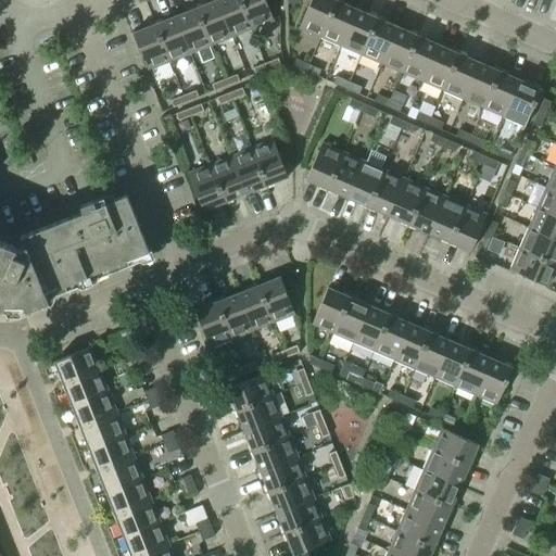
[(230,38),(215,0),(194,9),(210,46),(230,38)]
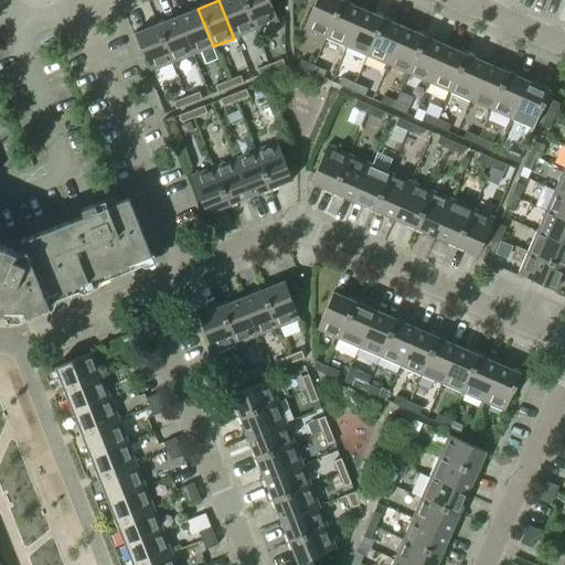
[(255,30),(243,0),(219,0),(234,39),(255,30)]
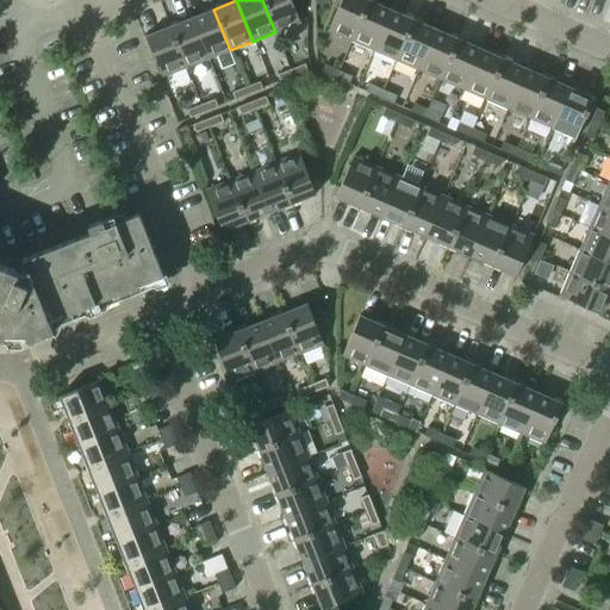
[(299,24),(290,0),(262,0),(275,32),(299,24)]
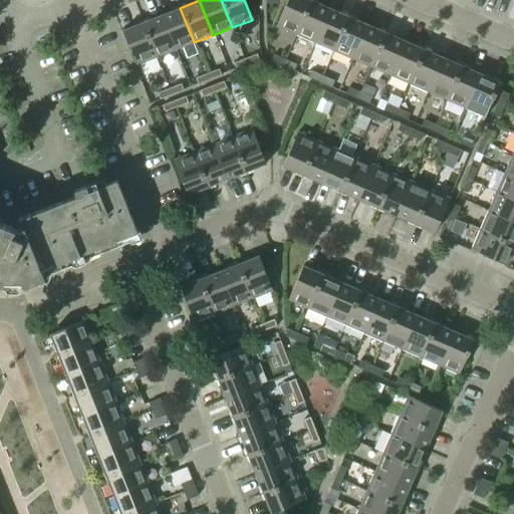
[(295,35),(310,1),(308,0),(286,0),(275,26),(295,35)]
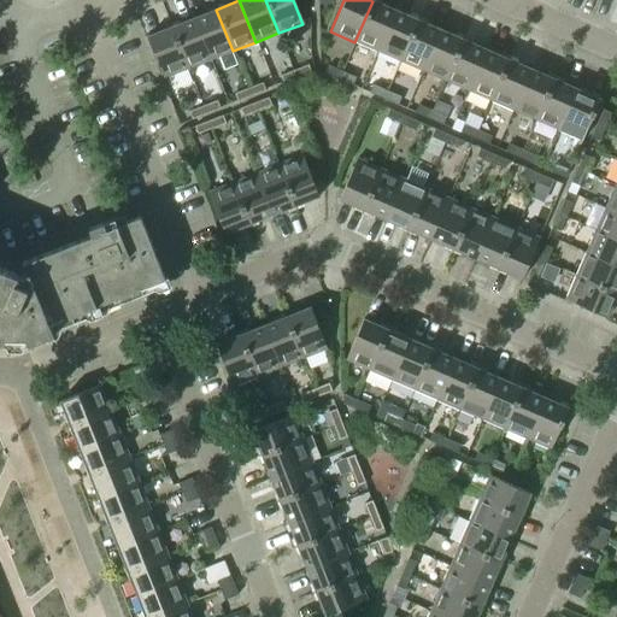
[(377,52),(395,11),(372,1),(354,42),(377,52)]
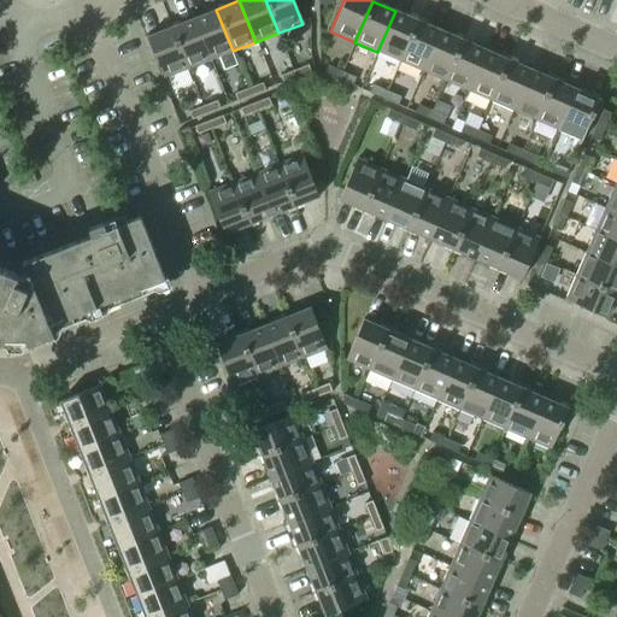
[(233,51),(216,10),(193,18),(210,60),(233,51)]
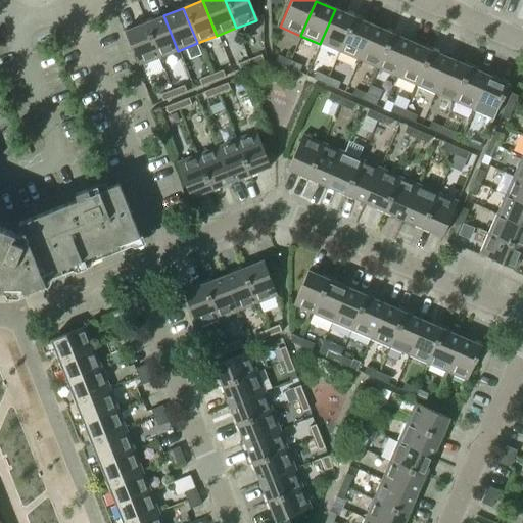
[(338,52),(353,17),(335,9),(320,44),(338,52)]
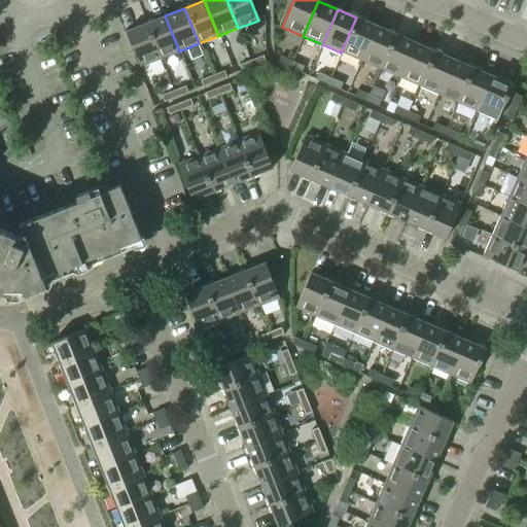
[(179,51),(165,15),(146,24),(160,59),(179,51)]
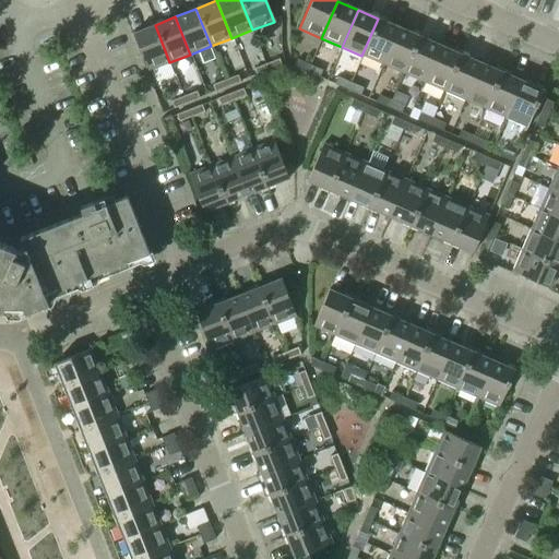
[(382,64),(399,27),(378,19),(361,56),(382,64)]
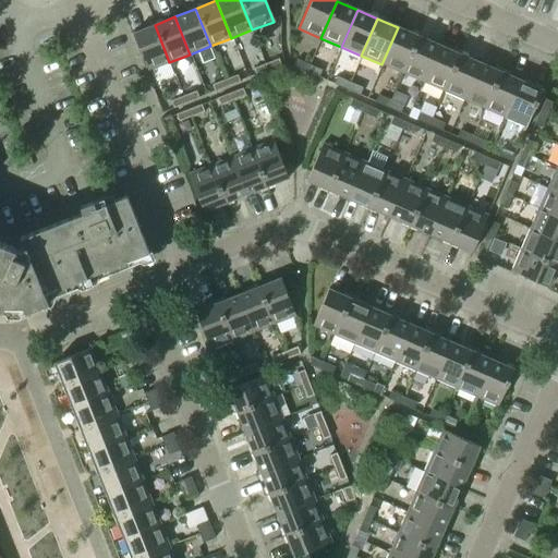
[(169,62),(155,25),(133,33),(148,71),(169,62)]
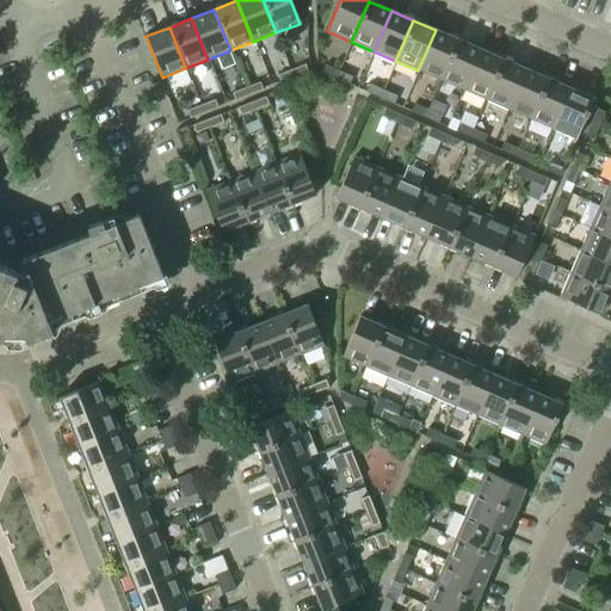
[(440,80),(458,39),(436,30),(418,71),(440,80)]
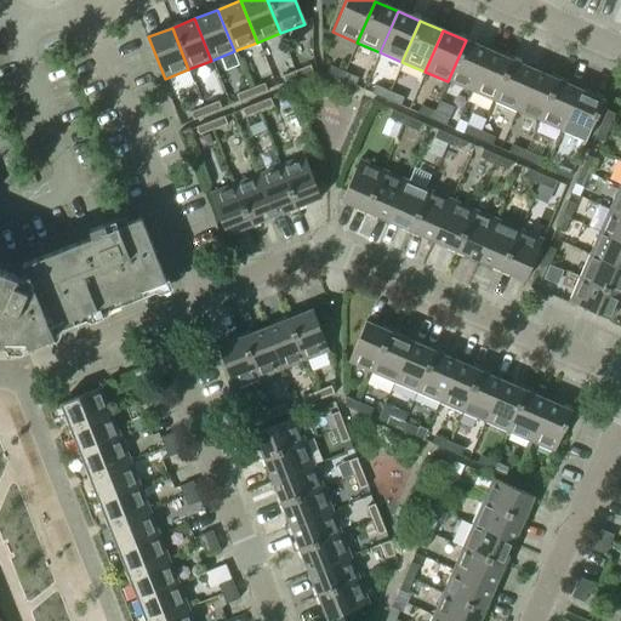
[(471,91),(488,50),(466,40),(448,81),(471,91)]
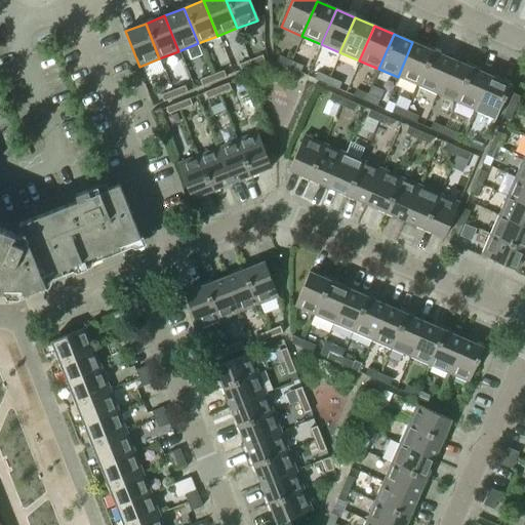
[(417,86),(432,50),(412,42),(398,77),(417,86)]
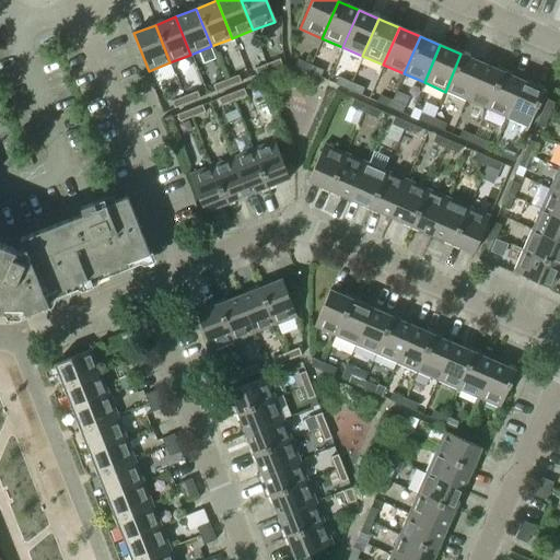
[(465,101),(481,62),(461,54),(445,92),(465,101)]
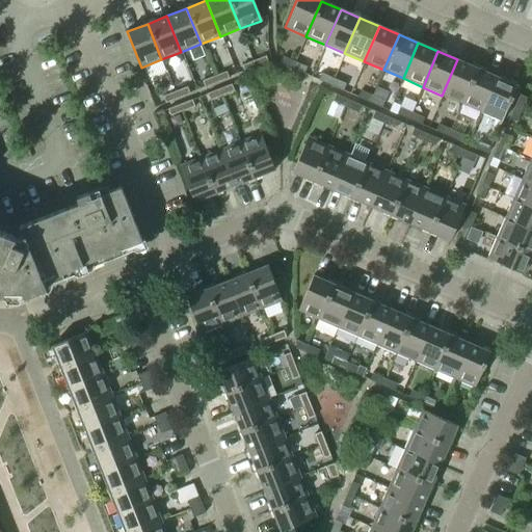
[(268,62),(265,56),(253,60),(256,68),(268,62)]
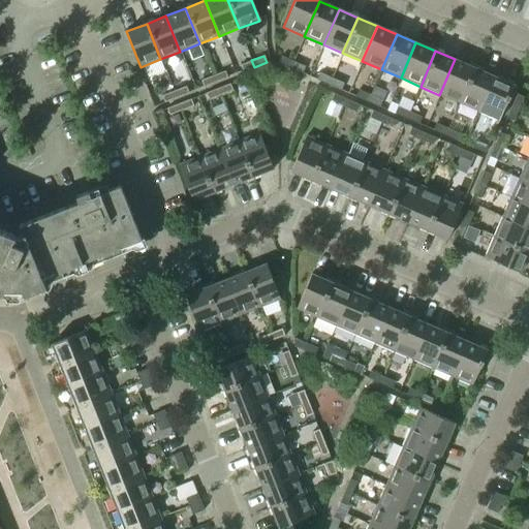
[(289,68),(292,61),(281,56),(278,63),(289,68)]
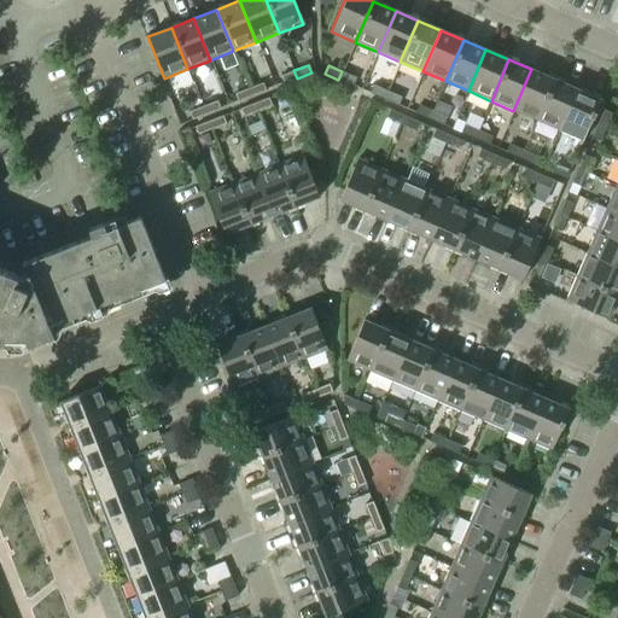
[(536,121),(553,79),(531,69),(513,111),(536,121)]
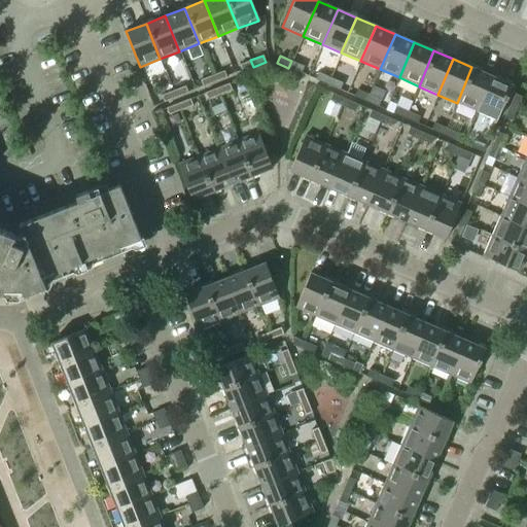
[(253,67),(250,60),(239,65),(241,72),(253,67)]
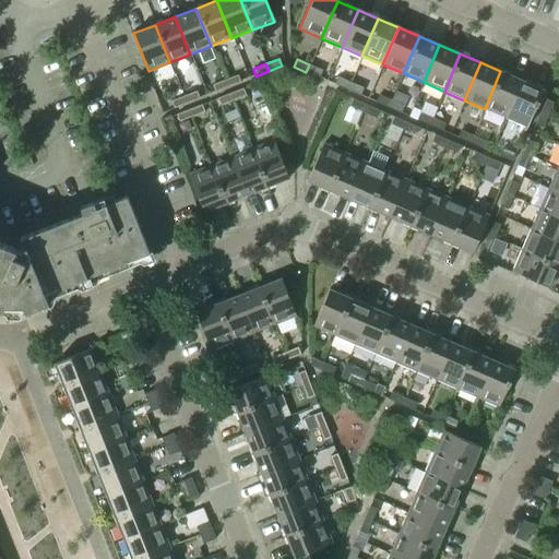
[(319,78),(322,71),(309,64),(306,72),(319,78)]
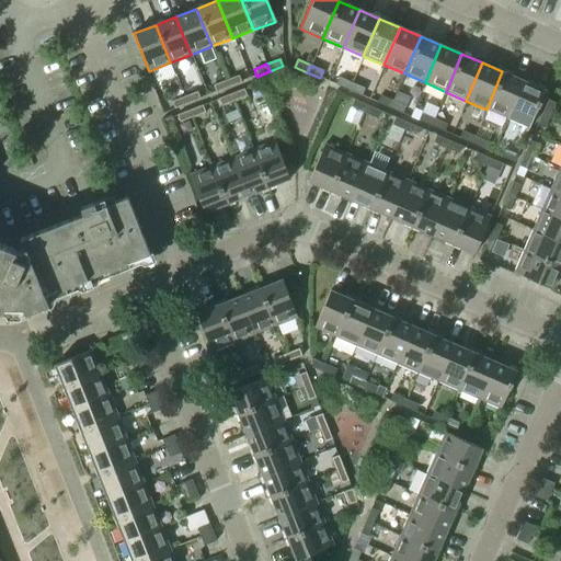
[(507,118),(523,81),(502,71),(487,110),(507,118)]
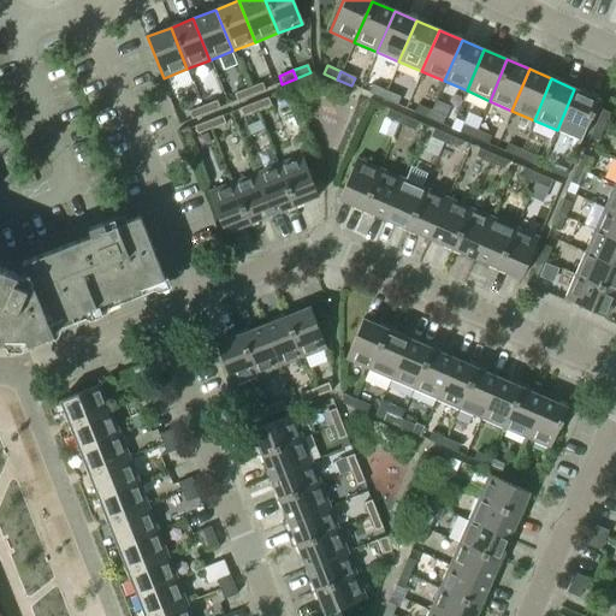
[(265,90),(261,83),(247,88),(250,96),(265,90)]
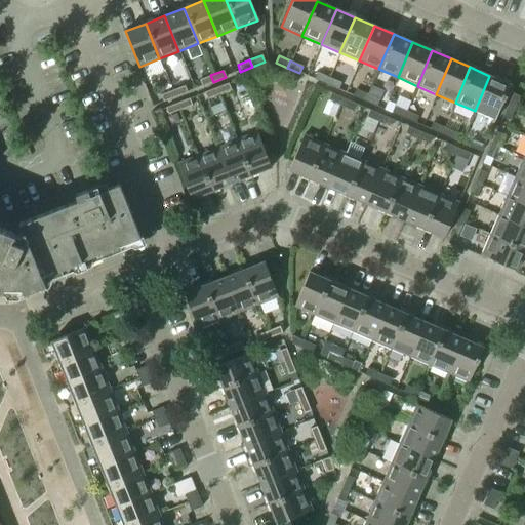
[(325,84),(328,78),(317,73),(314,79),(325,84)]
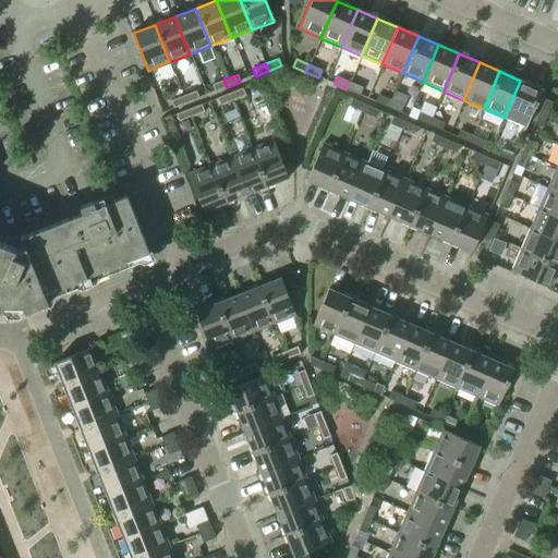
[(227,87),(223,80),(211,85),(214,93),(227,87)]
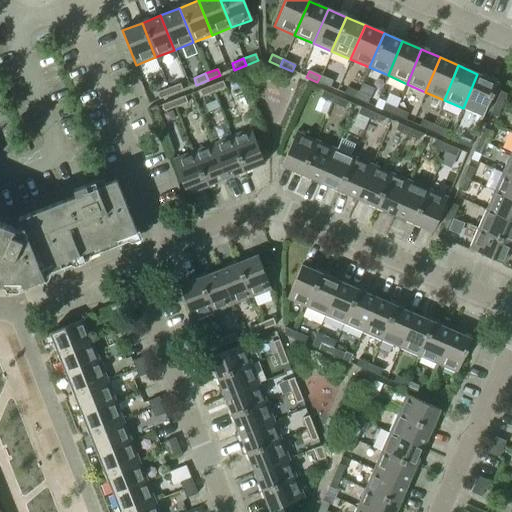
[(482,116),(497,82),(477,74),(463,108),(482,116)]
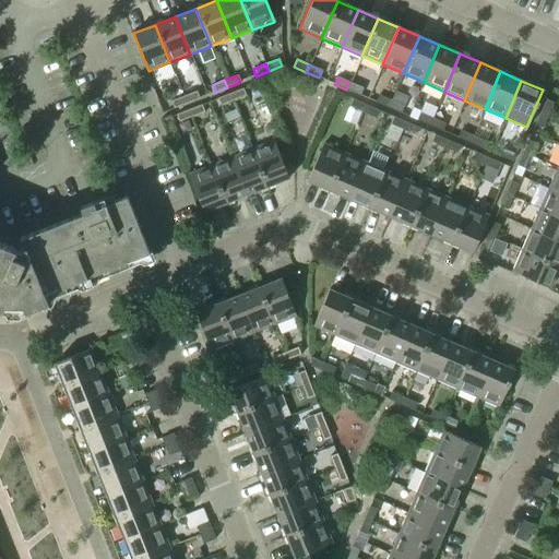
[(359,95),(363,88),(349,83),(346,90),(359,95)]
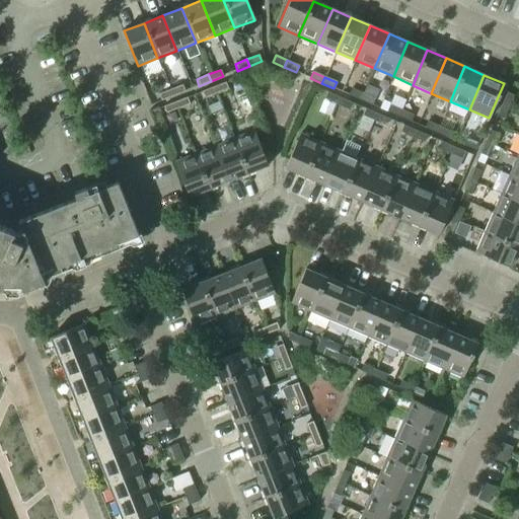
[(216,93),(228,89),(225,82),(213,87),(216,93)]
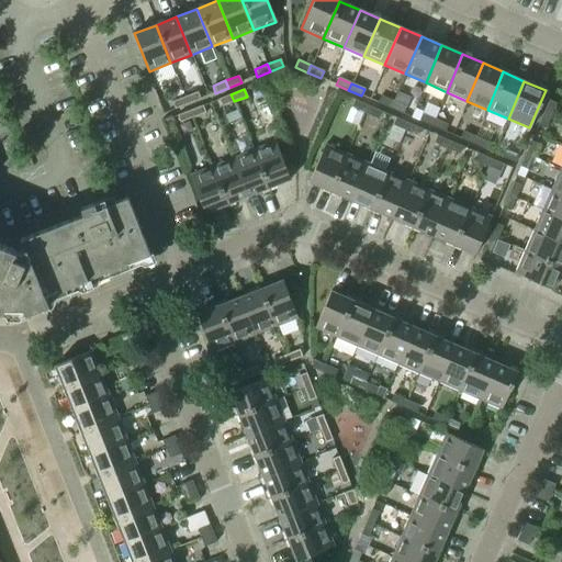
[(200,99),(197,92),(183,97),(187,104),(200,99)]
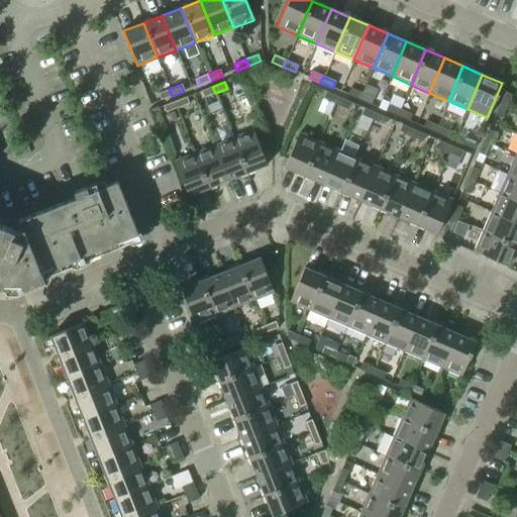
[(215,93),(212,87),(201,91),(203,98),(215,93)]
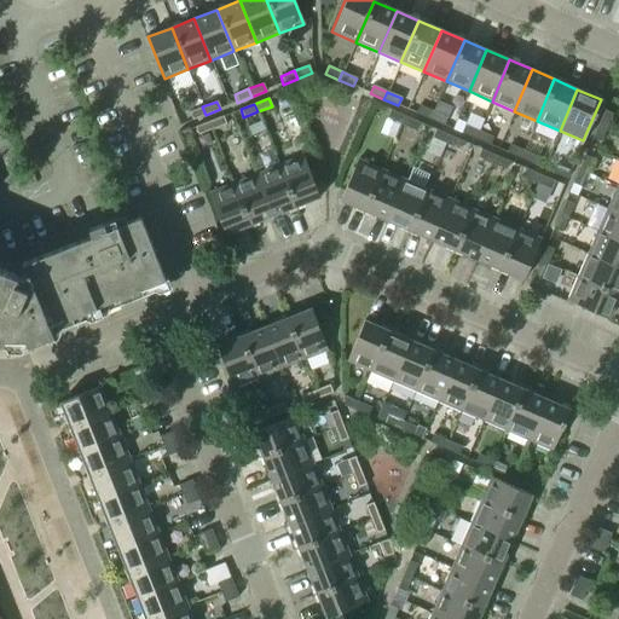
[(429,119),(433,111),(418,105),(416,114),(429,119)]
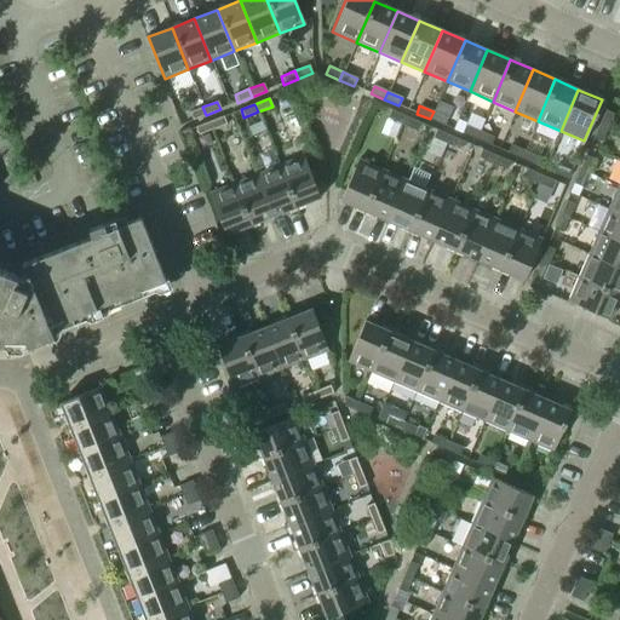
[(206,115),(202,107),(189,113),(193,121),(206,115)]
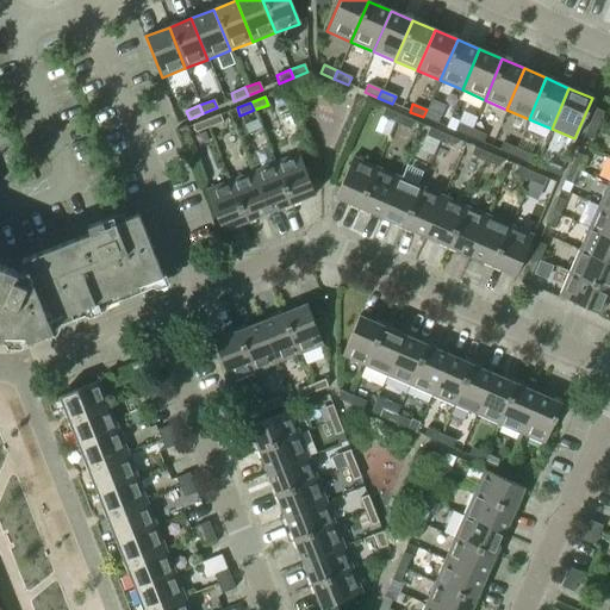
[(394,123),(398,114),(385,109),(381,117),(394,123)]
